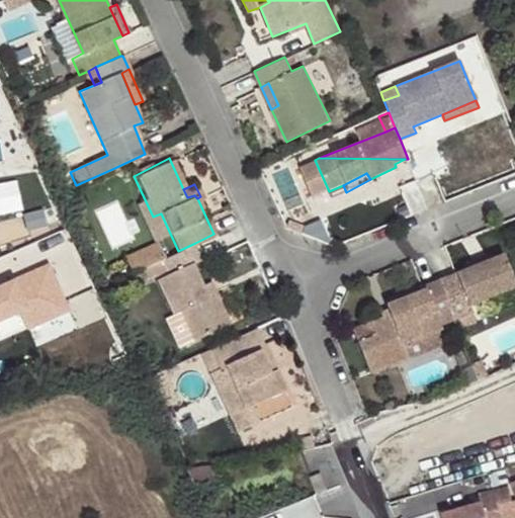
[(134,252),(141,268),(164,258),(156,241),(134,252)]
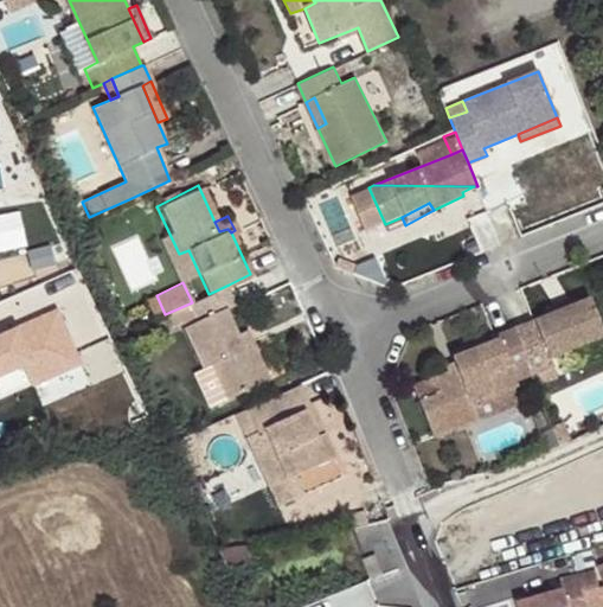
[(235,300),(229,285),(209,294),(192,302),(199,318),(186,325),(205,366),(213,363),(230,395),(271,376),(254,340),(245,345),(238,330),(226,306),(235,300)]
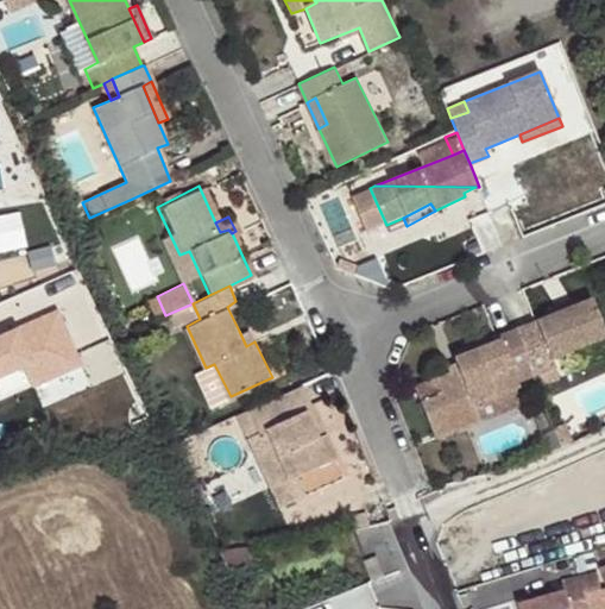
[(144,303),(153,322),(165,315),(157,296),(144,303)]
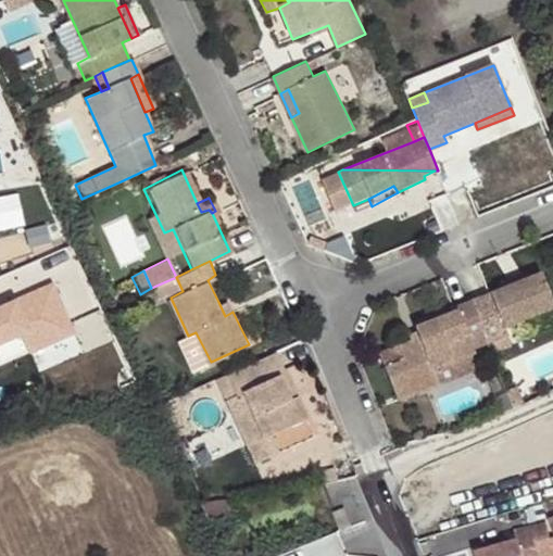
[(542,272),(472,299),(489,341),(510,333),(506,325),(552,305),(552,295),(542,272)]
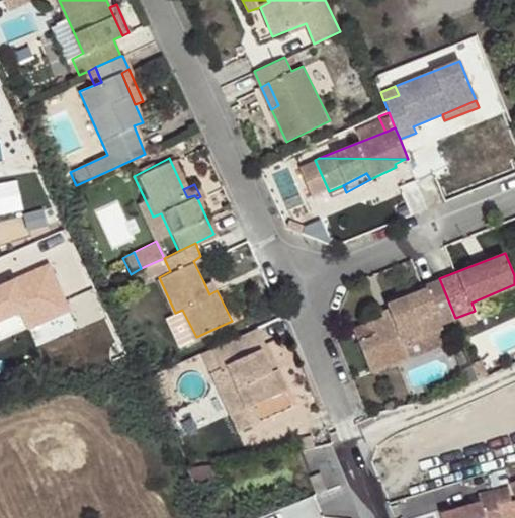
[(37,329),(81,312),(63,264),(0,288),(0,330),(32,318),(37,329)]
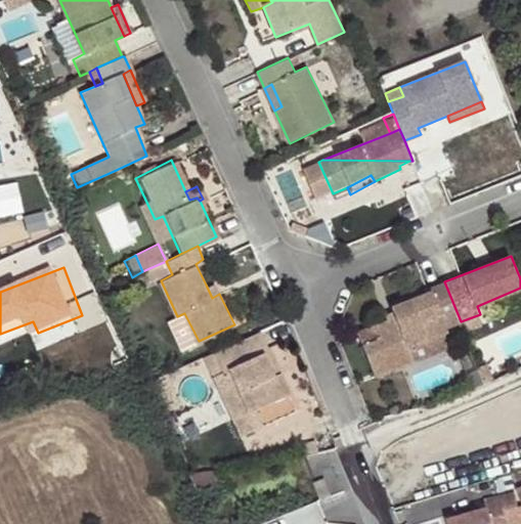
[(212,298),(219,294),(213,281),(206,285),(212,298)]
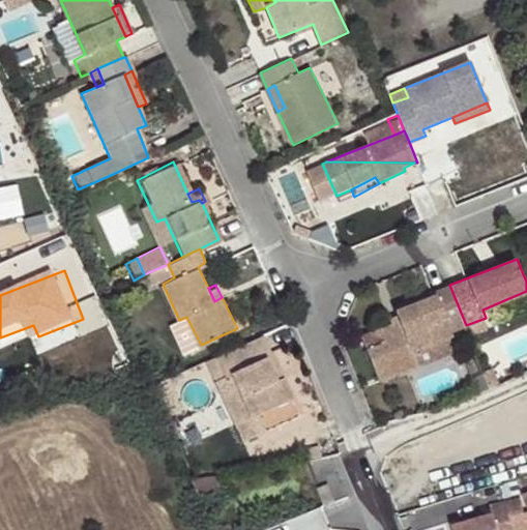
[(466,325),(449,285),(433,291),(434,296),(396,313),(398,317),(401,323),(391,326),(379,330),(385,344),(367,351),(379,381),(418,365),(413,352),(451,335),(450,331),(466,325)]
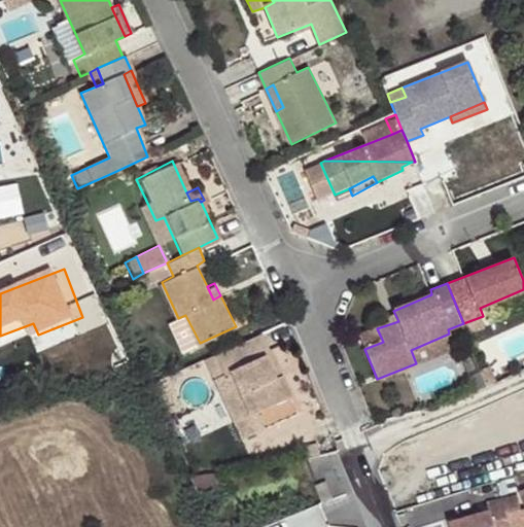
[(523,289),(480,308),(483,316),(523,297),(523,289)]
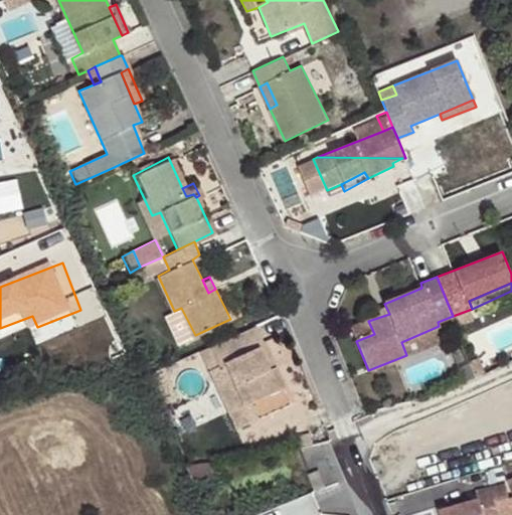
[(389,314),(386,308),(379,311),(380,317),(389,314)]
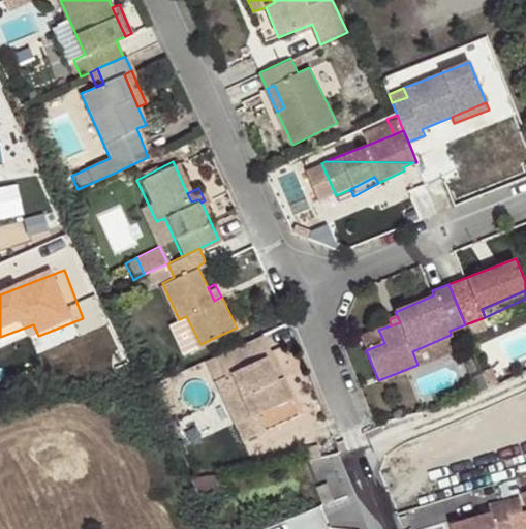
[(451,335),(466,329),(465,324),(450,331),(451,335)]
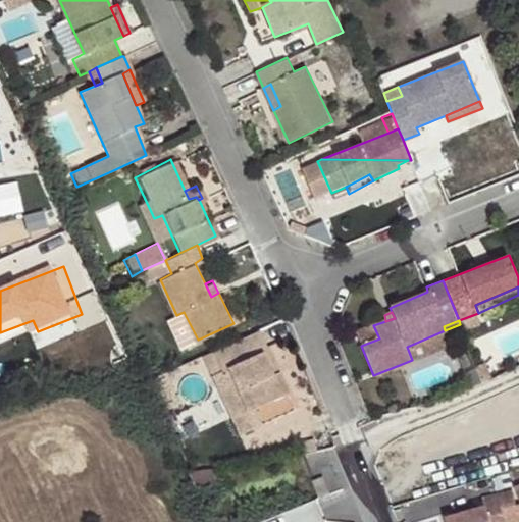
[(259,328),(203,355),(212,376),(229,368),(236,381),(219,389),(239,432),(263,421),(256,406),(289,390),(278,370),(271,372),(261,352),(268,348),(259,328)]
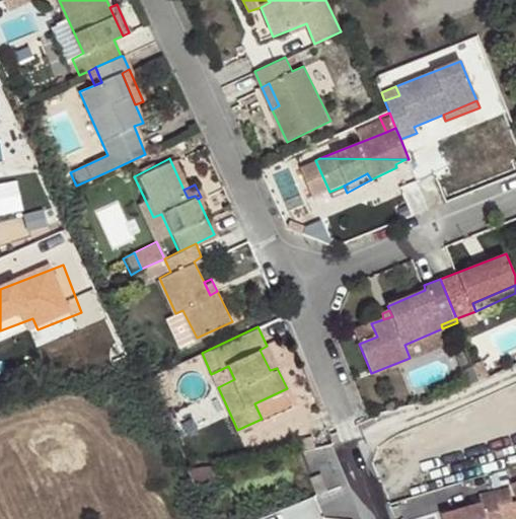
[(277,368),(267,346),(260,350),(270,370),(277,368)]
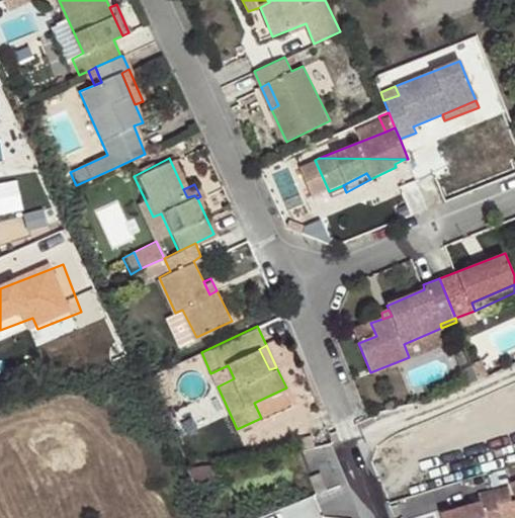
[(464,368),(470,383),(480,379),(474,364),(464,368)]
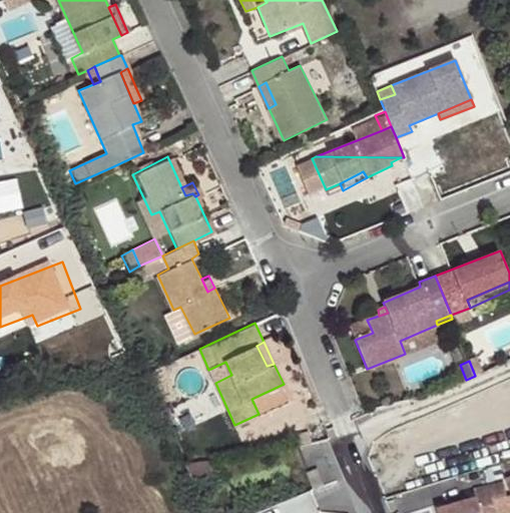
[(296,446),(314,442),(311,429),(293,433),(296,446)]
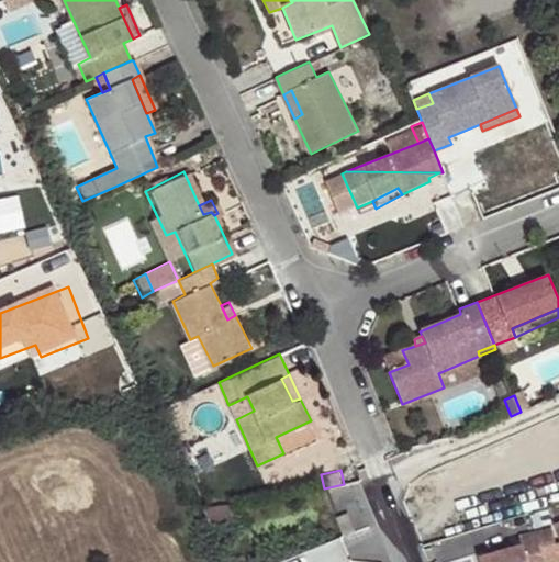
[(351,515),(341,519),(348,537),(358,532),(351,515)]
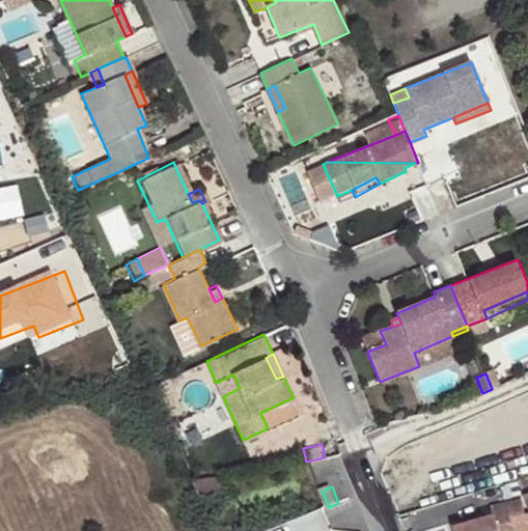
[(517,530),(515,520),(527,515),(527,511),(524,500),(495,507),(498,516),(479,522),(457,528),(457,530),(517,530)]
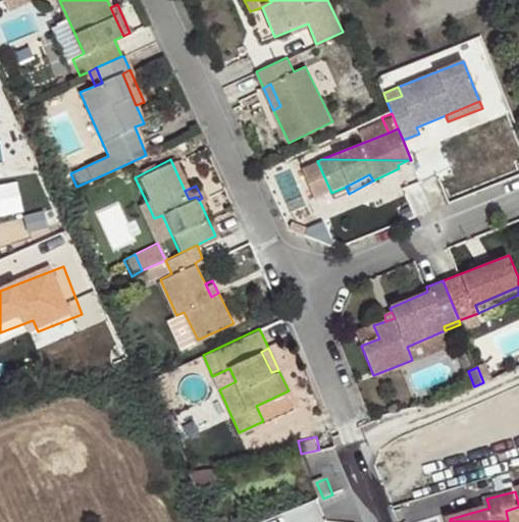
[(471,513),(489,508),(486,499),(468,504),(471,513)]
